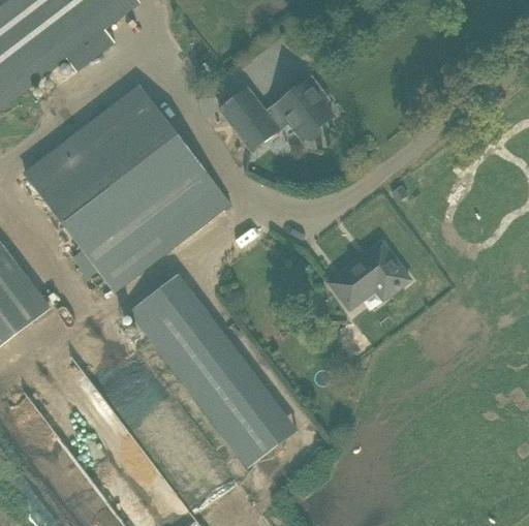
[(0,0),(0,103),(65,55),(76,70),(115,40),(103,25),(136,0),(0,0)]
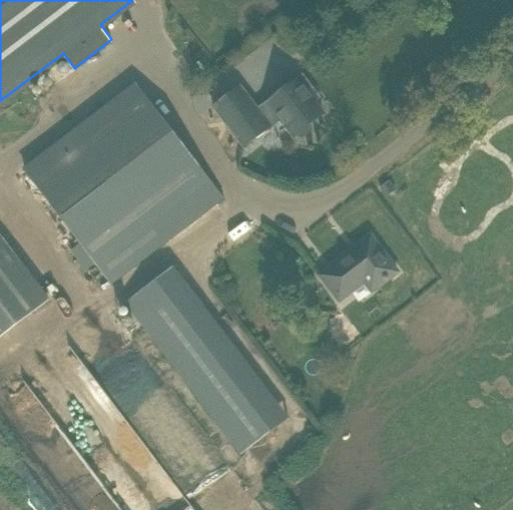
[(512,16),(507,8),(495,17),(505,31),(512,25),(512,16)]
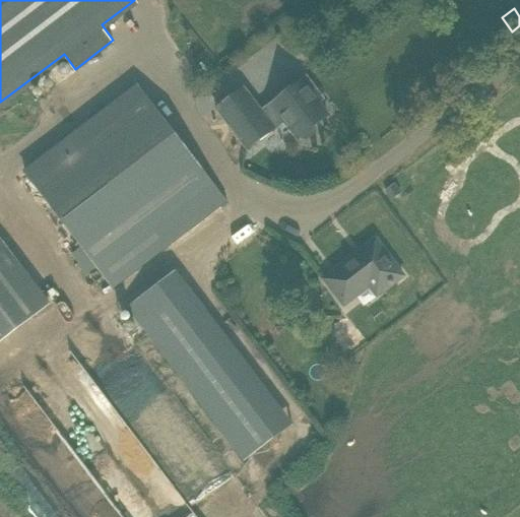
[(247,146),(284,119),(298,136),(328,113),(313,93),(317,90),(306,74),(291,85),(289,82),(280,89),(282,92),(261,109),(243,84),(215,106),(247,146)]
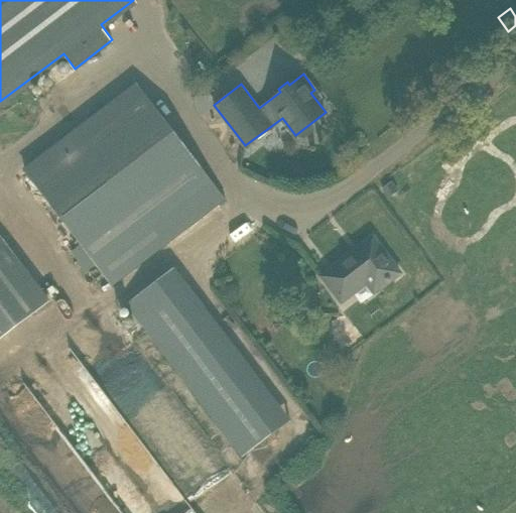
[(24,168),(99,265),(152,224),(166,242),(219,202),(220,204),(226,200),(137,84),(24,168)]
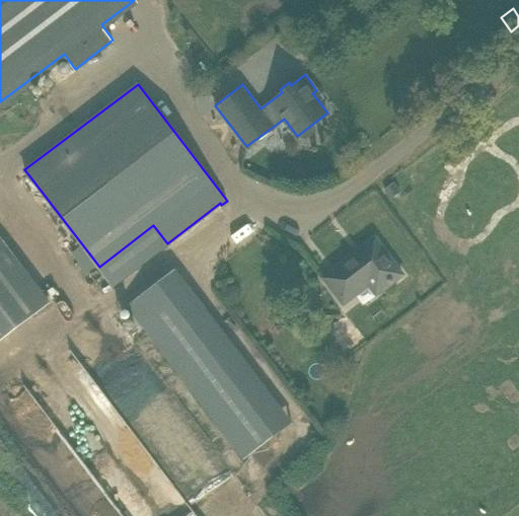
[(364,151),(356,158),(361,165),(370,158),(364,151)]
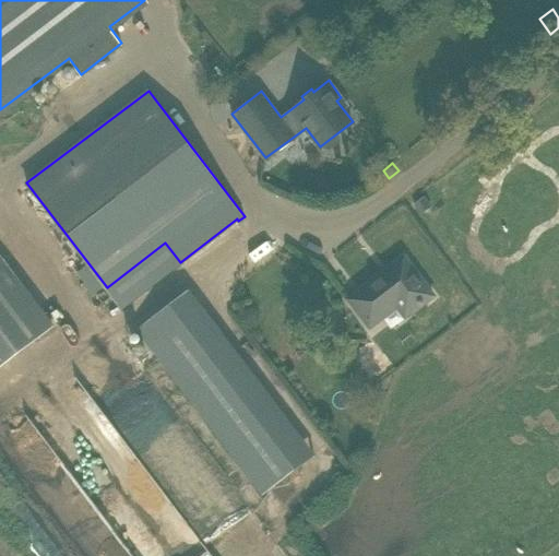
[(424,196),(413,203),(415,205),(420,213),(430,205),(425,198),(424,196)]
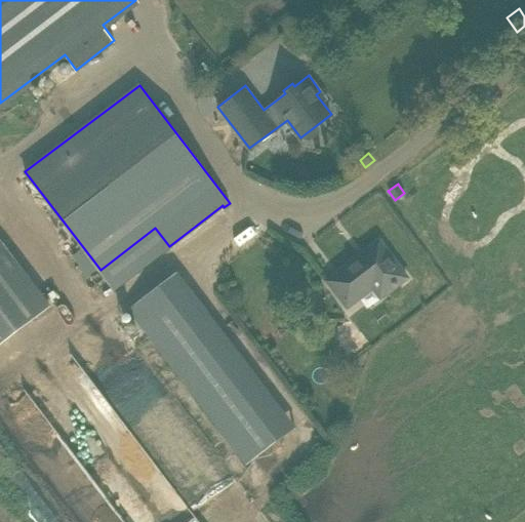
[(0,342),(49,305),(0,240),(0,342)]
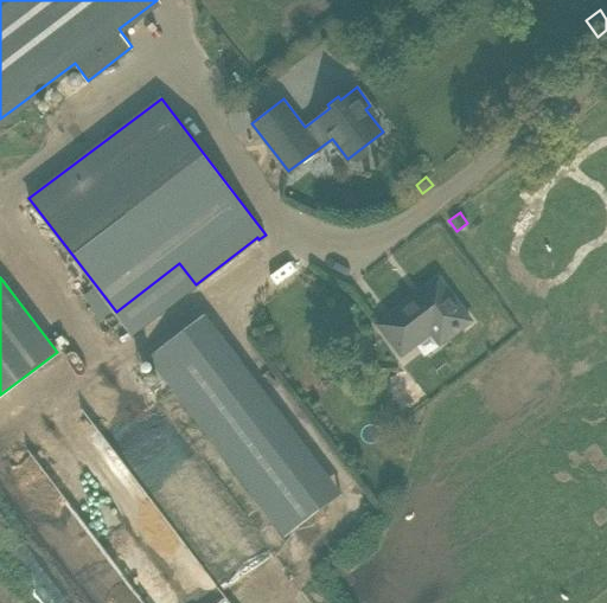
[(393,341),(401,353),(416,341),(410,334),(425,324),(440,342),(470,319),(438,277),(378,322),(393,341)]
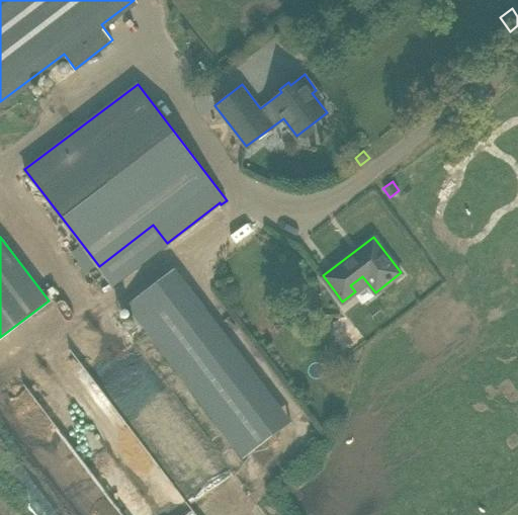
[(134,296),(148,315),(189,282),(176,265),(134,296)]
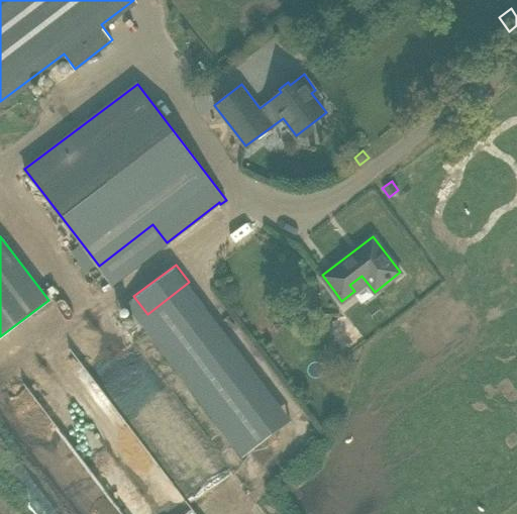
[(125,302),(145,328),(153,322),(147,314),(133,296),(125,302)]
